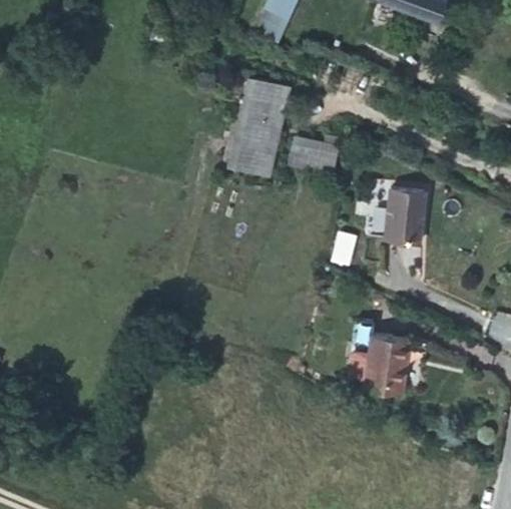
[(297,0),(267,0),(267,3),(291,16),(291,15),(297,0)]
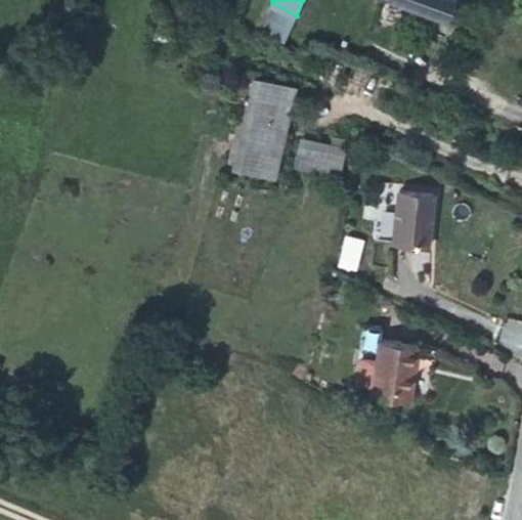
[(372,0),(442,25),(451,1),(447,0),(372,0)]
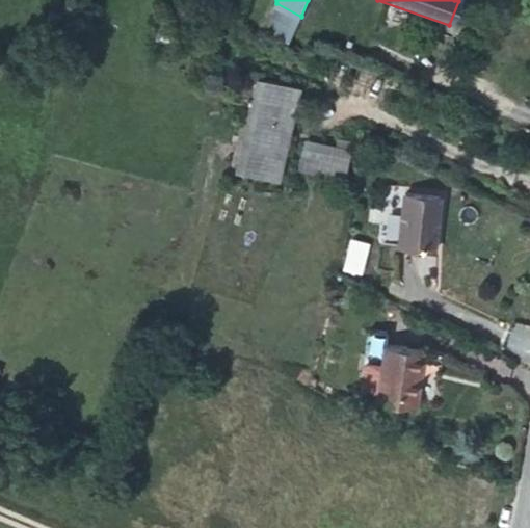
[(291,38),(301,17),(276,3),(266,26),(291,38)]
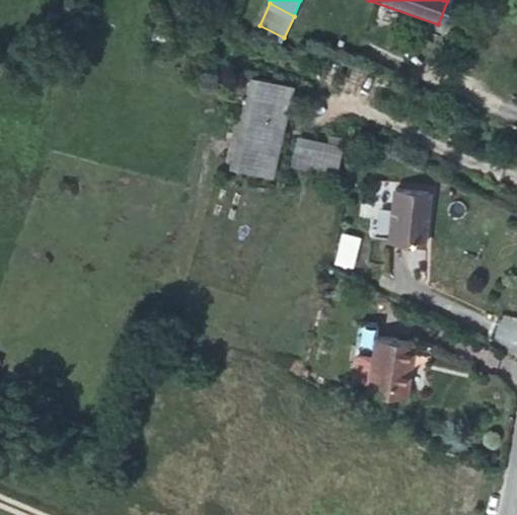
[(272,179),(295,88),(249,77),(226,168),(272,179)]
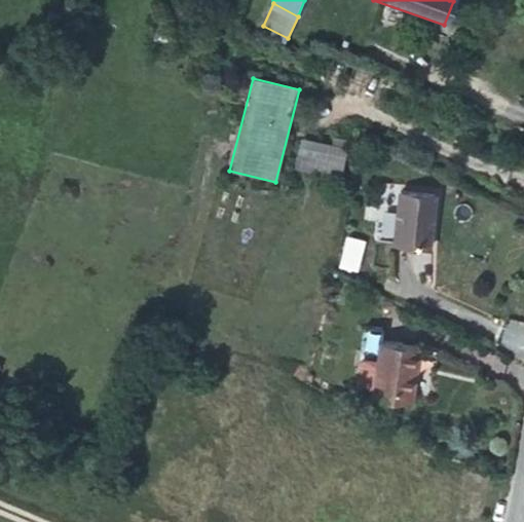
[(340,180),(346,150),(299,140),(293,171),(340,180)]
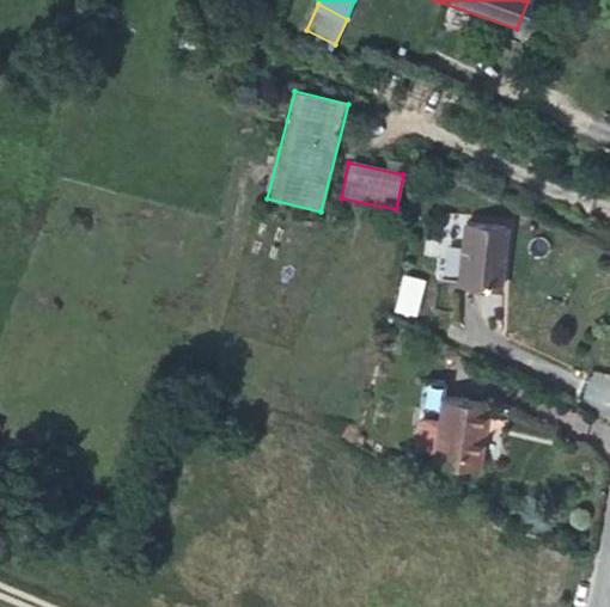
[(468,219),(457,280),(498,288),(507,227),(468,219)]
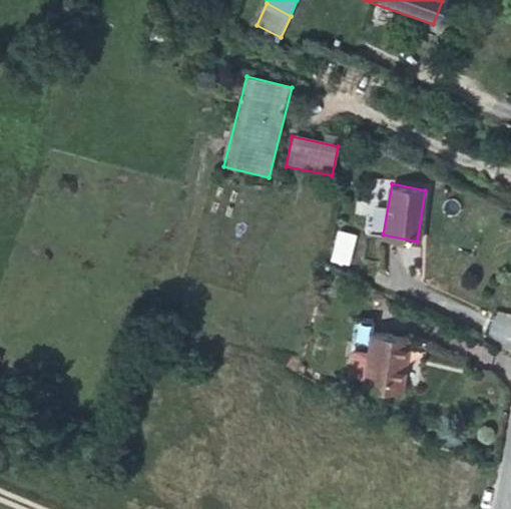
[(401,337),(365,331),(362,348),(358,373),(358,374),(394,380),(401,337)]
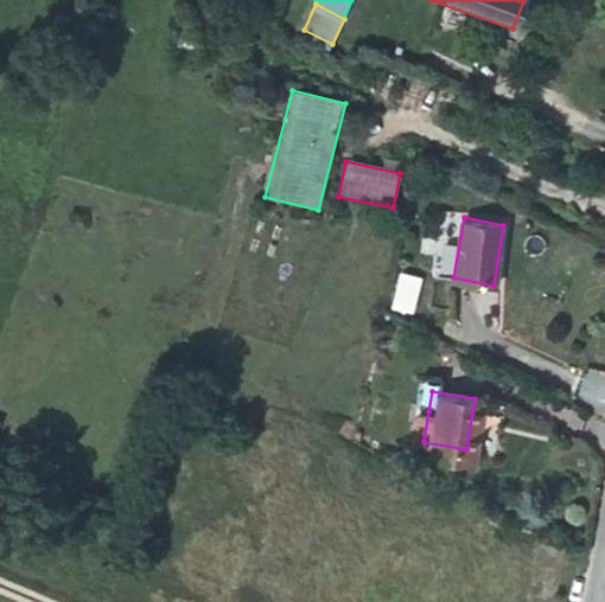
[(424,441),(428,411),(412,409),(407,412),(403,433),(407,437),(424,441)]
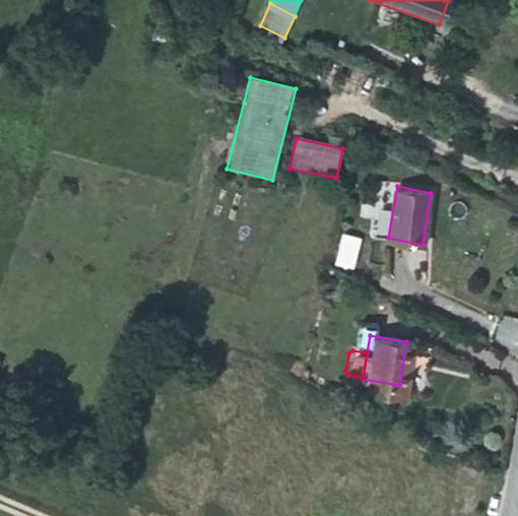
[(399,385),(363,379),(362,386),(398,391),(399,385)]
